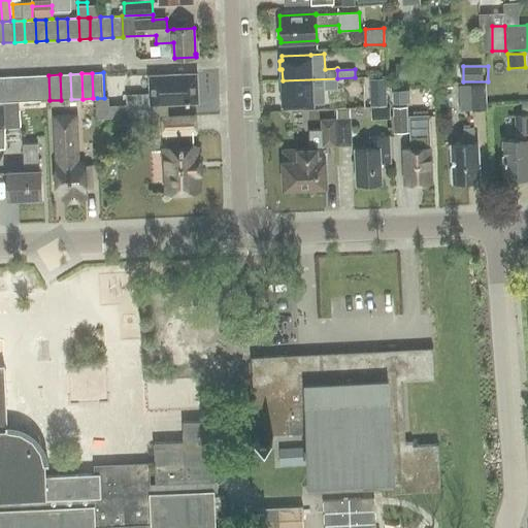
[(71,99),(70,74),(60,74),(61,100),(71,99)]
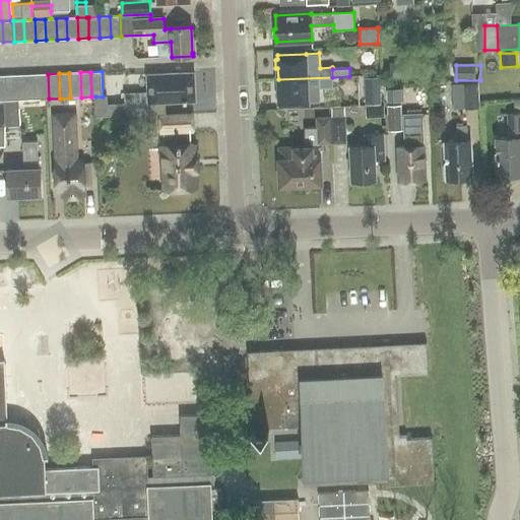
[(149,103),(195,101),(194,73),(147,74),(148,92),(125,93),(125,104),(126,116),(150,115),(149,103)]
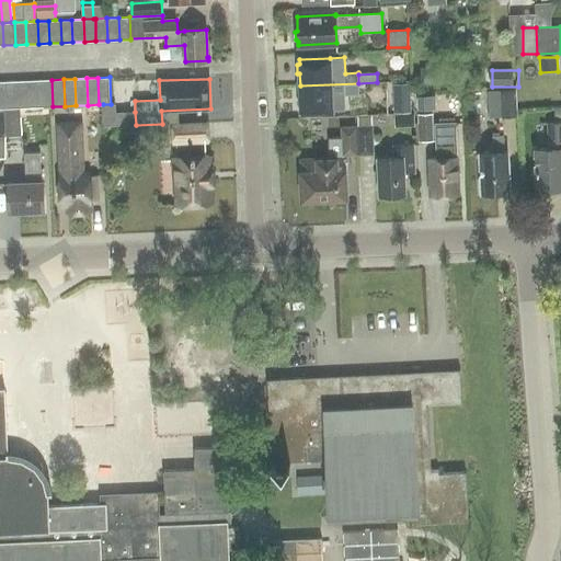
[(42,107),(39,80),(29,81),(30,107),(42,107)]
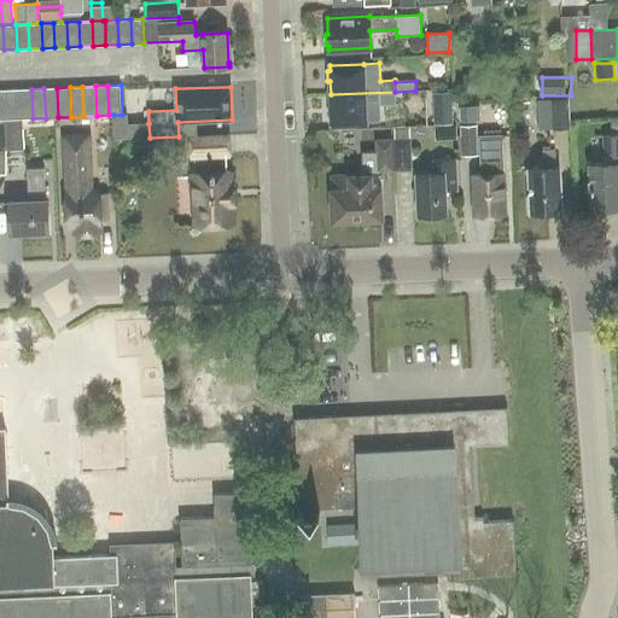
[(58,117),(57,88),(44,88),(46,118),(58,117)]
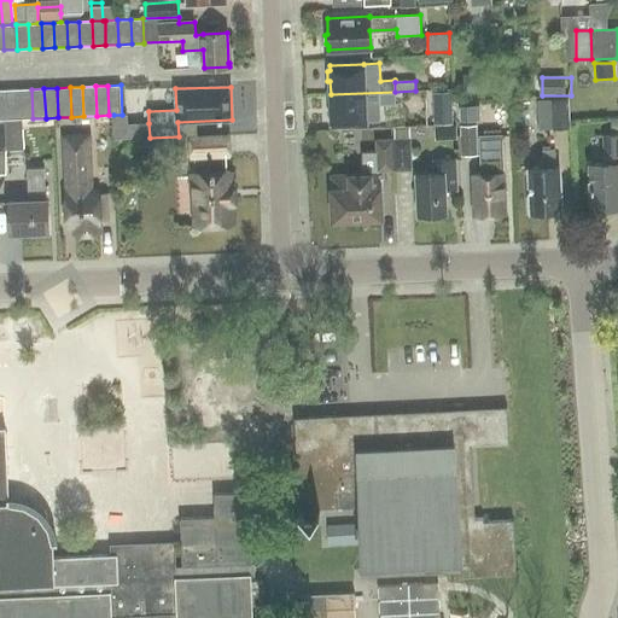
[(19,120),(18,89),(6,89),(7,120),(19,120)]
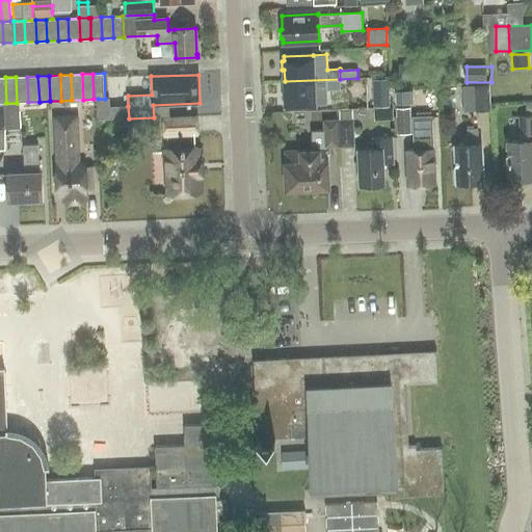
[(28,102),(27,77),(16,77),(17,103),(19,103),(28,102)]
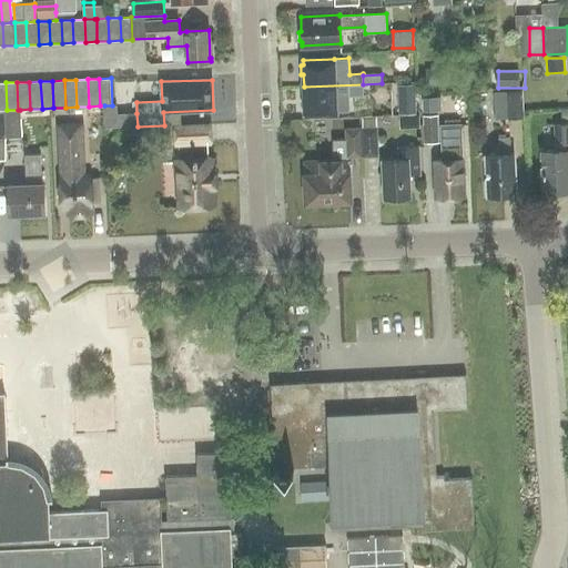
[(364,95),(363,84),(304,87),(304,99),(302,99),(303,109),(305,109),(305,113),(351,112),(350,97),(364,95)]
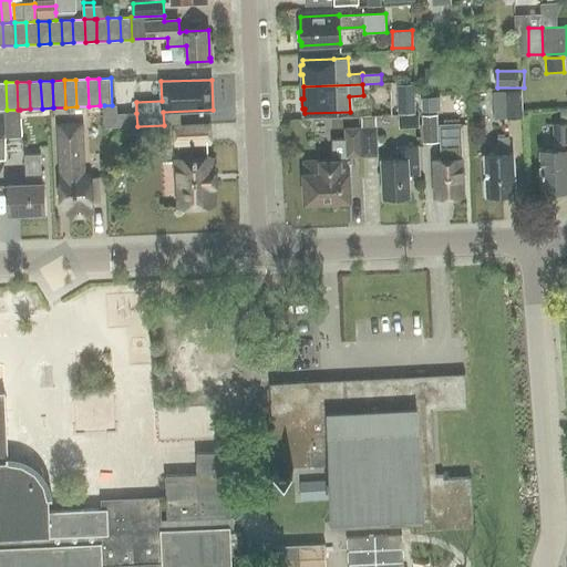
[(399,114),(415,113),(414,85),(398,85),(399,114)]
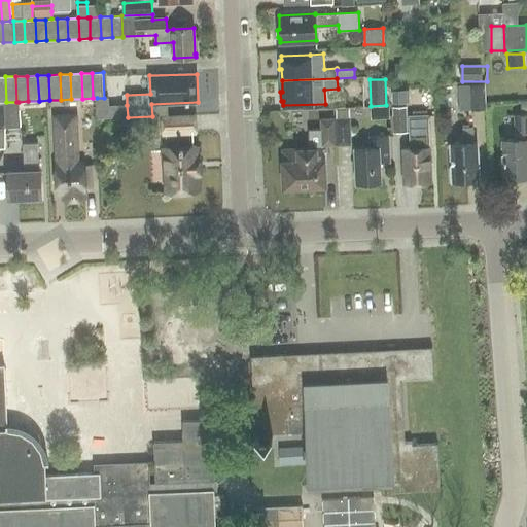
[(486,110),(486,84),(471,84),(471,110),(486,110)]
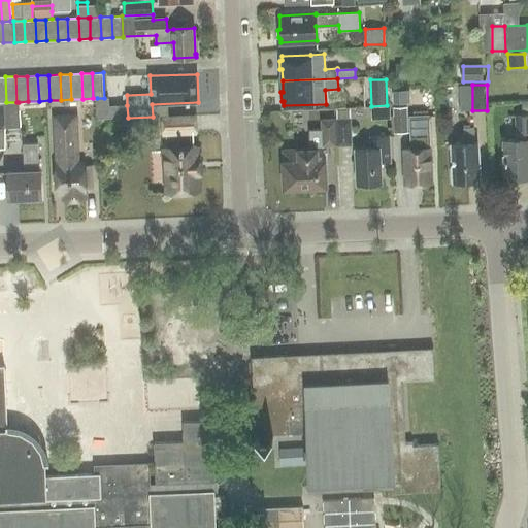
[(393,93),(393,105),(406,105),(406,93),(393,93)]
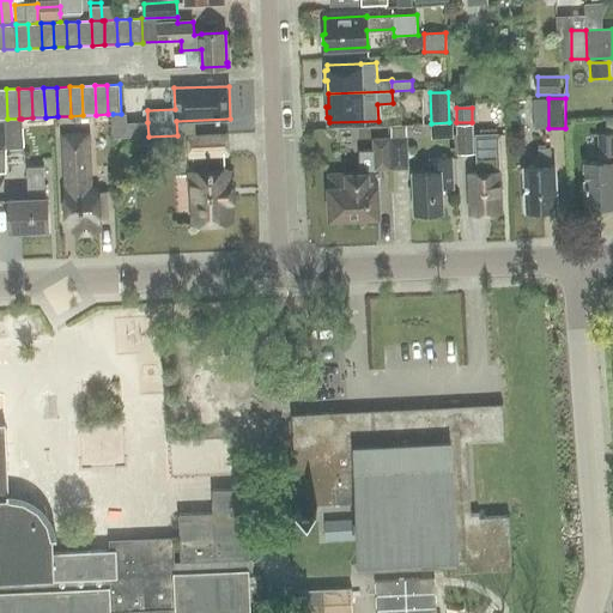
[(113,114),(113,138),(149,137),(147,122),(127,122),(127,114),(121,114),(113,114)]
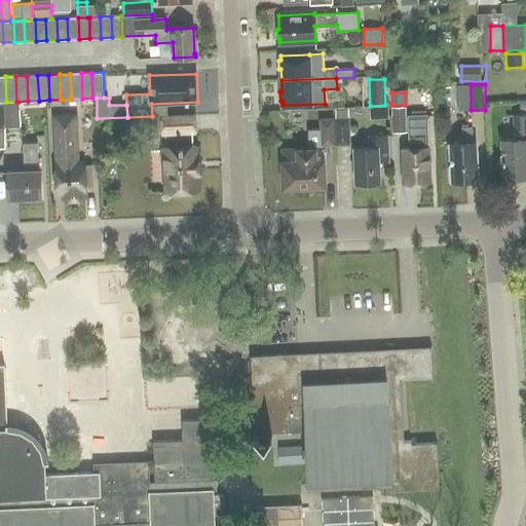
[(19,102),(16,102),(6,102),(4,102),(5,127),(20,126),(19,102)]
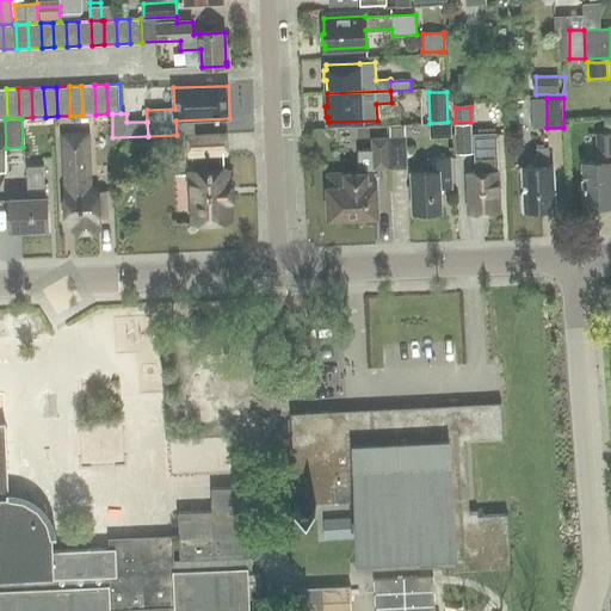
[(473,154),(471,124),(455,124),(456,154),(473,154)]
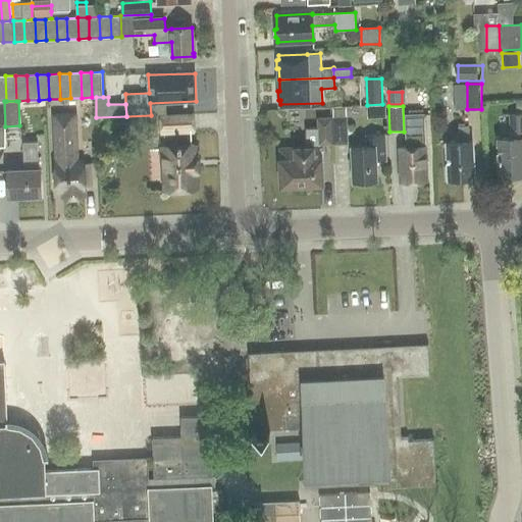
[(387,107),(369,107),(369,116),(387,116),(387,107)]
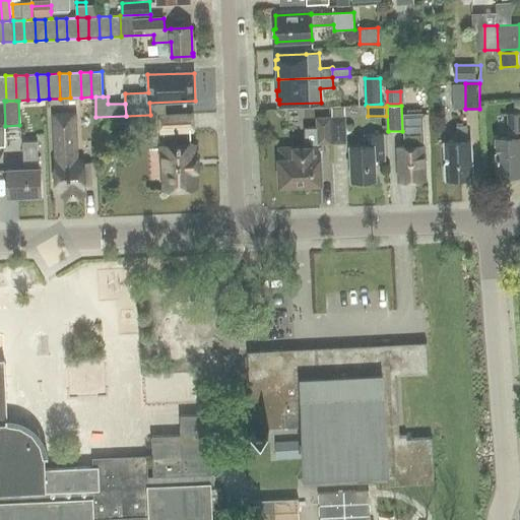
[(426,180),(424,145),(423,113),(404,113),(405,146),(397,146),(399,181),(426,180)]
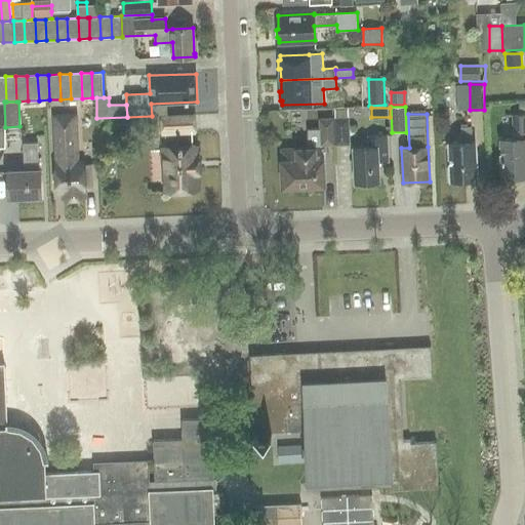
[(524,136),(524,132),(524,114),(518,115),(513,115),(515,139),(501,139),(503,177),(524,176),(524,136)]
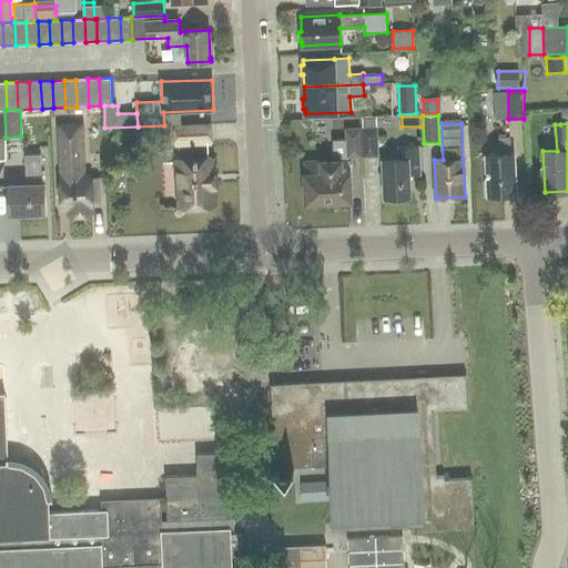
[(213,186),(217,186),(216,170),(212,171),(212,158),(209,158),(208,142),(211,142),(211,124),(175,127),(175,144),(186,143),(188,159),(179,160),(179,163),(175,163),(176,175),(179,175),(180,206),(184,206),(185,209),(196,209),(199,205),(214,204),(213,186)]
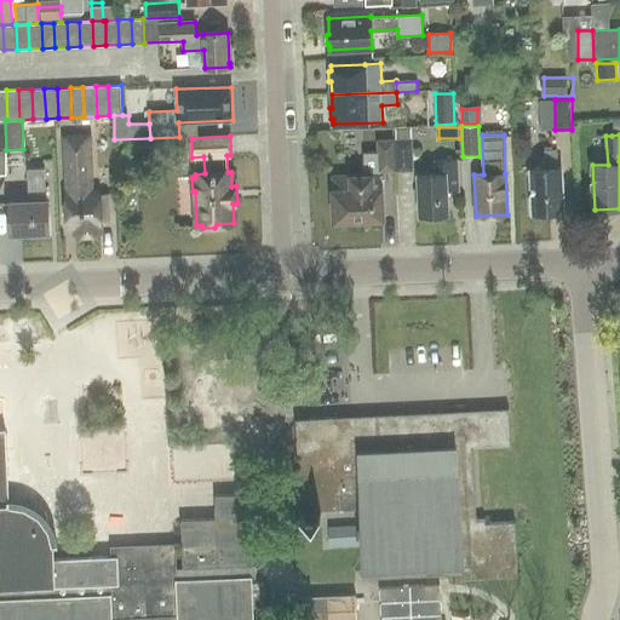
[(99,223),(107,223),(105,194),(98,195),(98,191),(91,193),(89,137),(64,138),(68,193),(67,194),(68,227),(75,227),(76,234),(101,233),(99,223)]
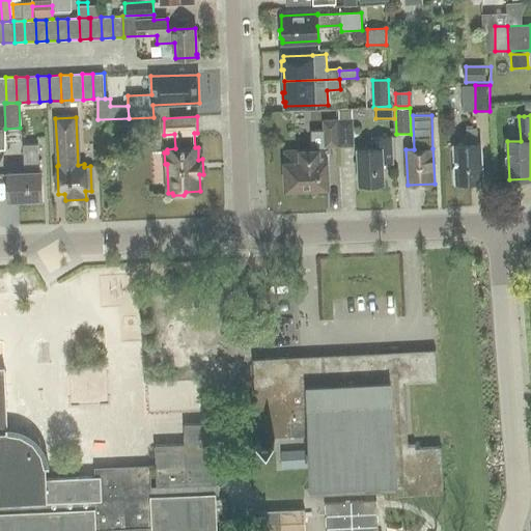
[(326,146),(338,146),(337,119),(324,120),(324,130),(311,131),(312,151),(286,152),(287,164),(285,164),(287,189),(311,188),(311,190),(324,189),(324,187),(328,187),(326,146)]
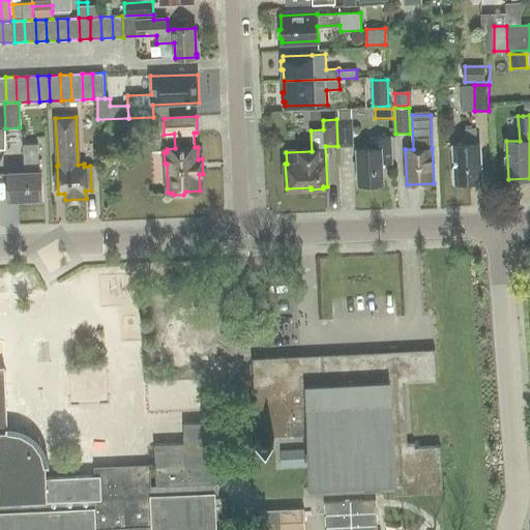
[(352,119),(337,119),(339,146),(353,145),(352,119)]
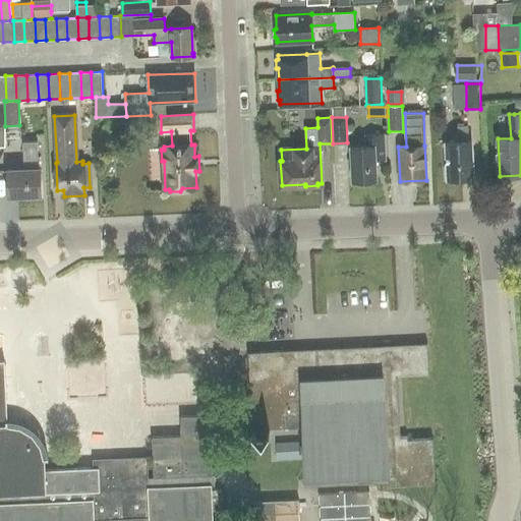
[(447,179),(473,178),(471,141),(468,141),(468,126),(458,126),(458,141),(446,142),(447,179)]
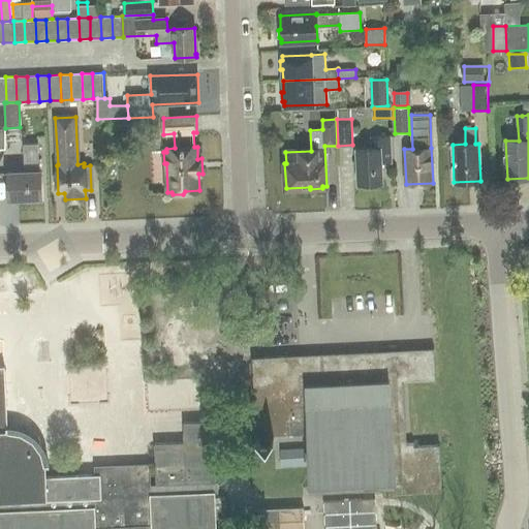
[(381,163),(392,162),(391,136),(371,137),(372,148),(355,149),(358,185),(363,185),(363,186),(371,186),(371,184),(382,184),(381,163)]
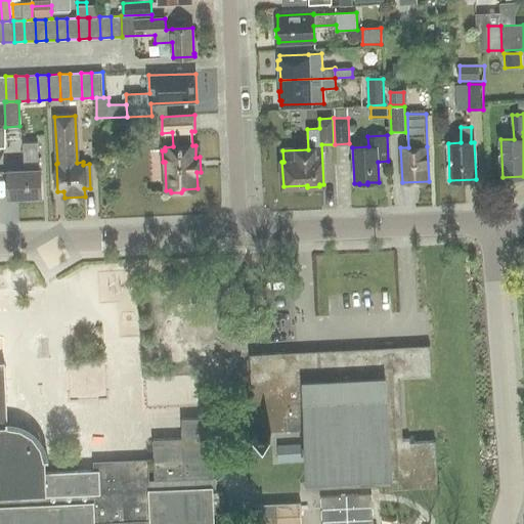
[(25,197),(41,195),(40,170),(39,170),(38,146),(24,146),(25,170),(7,171),(9,198),(13,198),(13,200),(25,200),(25,197)]
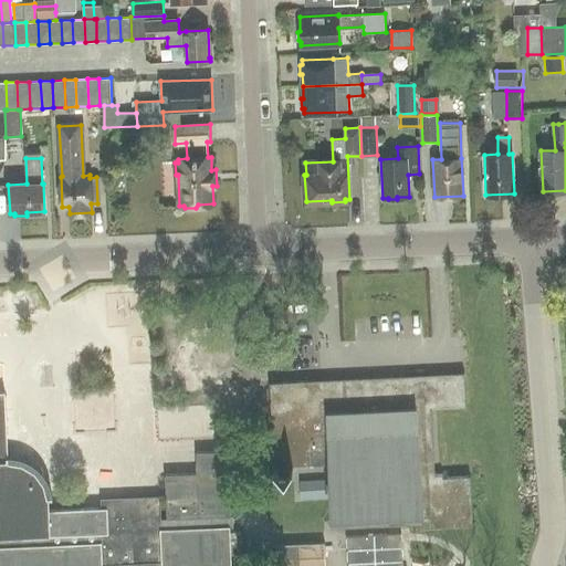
[(431,408),(465,406),(464,373),(270,383),(274,467),(284,483),(293,467),(331,464),(333,522),(420,517),(420,528),(472,525),(470,477),(443,478),(442,474),(435,475),(431,408)]
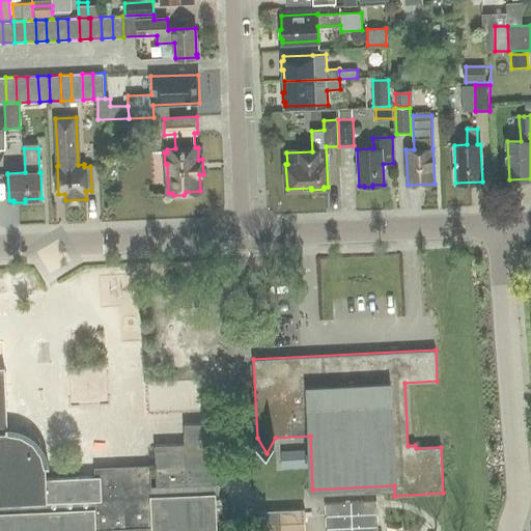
[(151,530),(169,530),(165,406),(51,409),(0,411),(0,530),(151,530)]
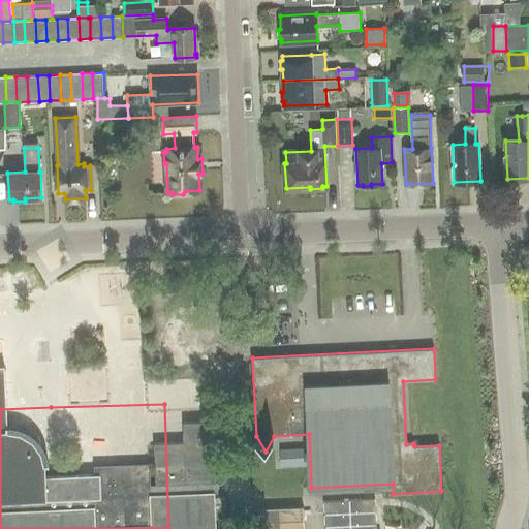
[(306,448),(281,449),(281,465),(306,465),(306,448)]
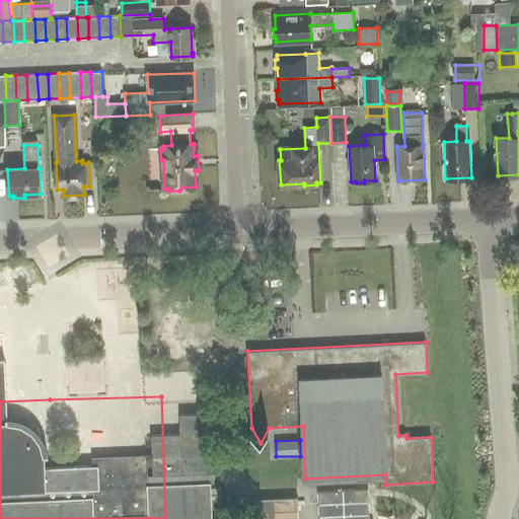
[(367,518),(366,490),(318,492),(318,518),(367,518)]
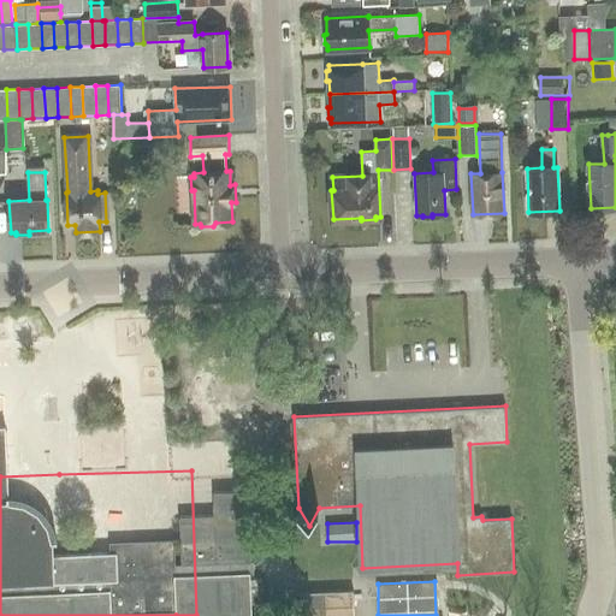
[(297,597),(297,615),(356,615),(355,593),(297,597)]
